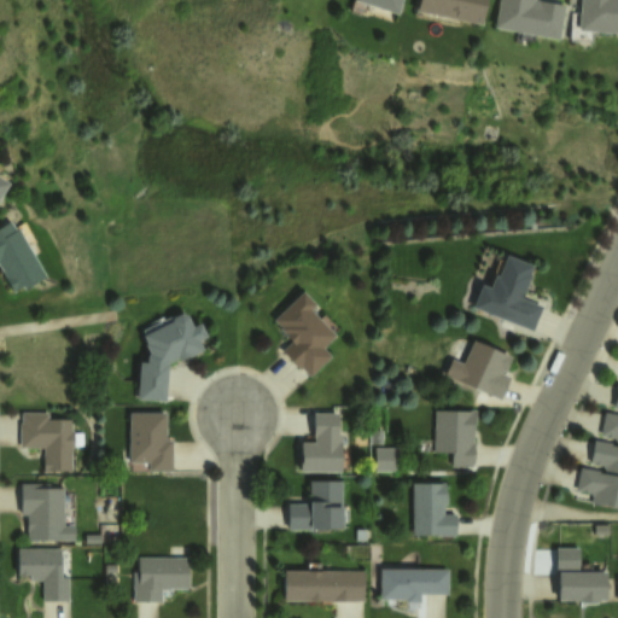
[(357,0),(356,4),(398,19),(404,0),(357,0)]
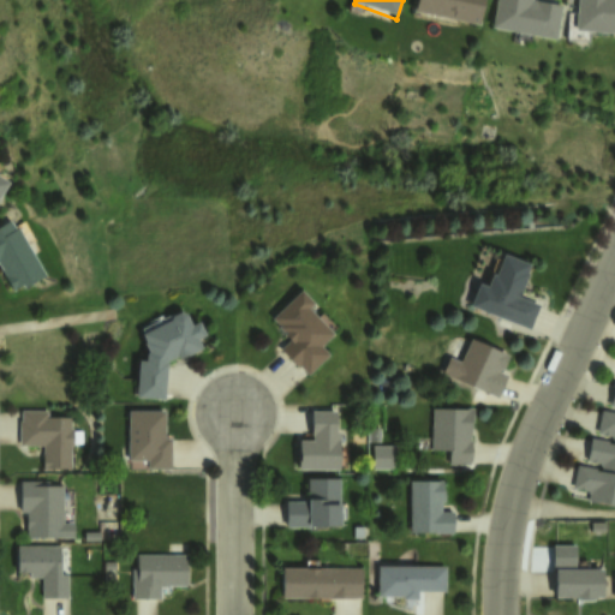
[(411,10),(412,0),(482,0),(477,24),(411,10)]
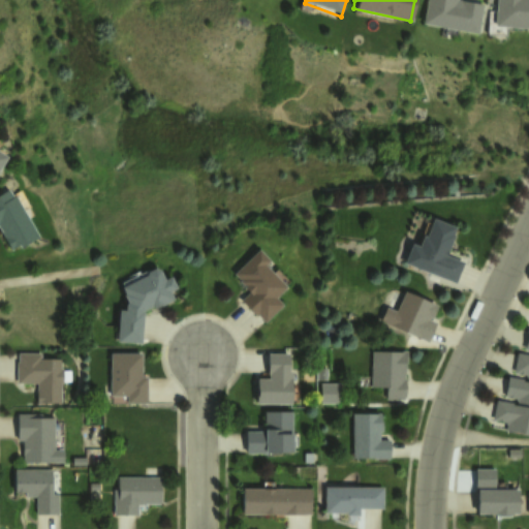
[(425,0),(421,22),(475,33),(480,3),(465,0),(425,0)]
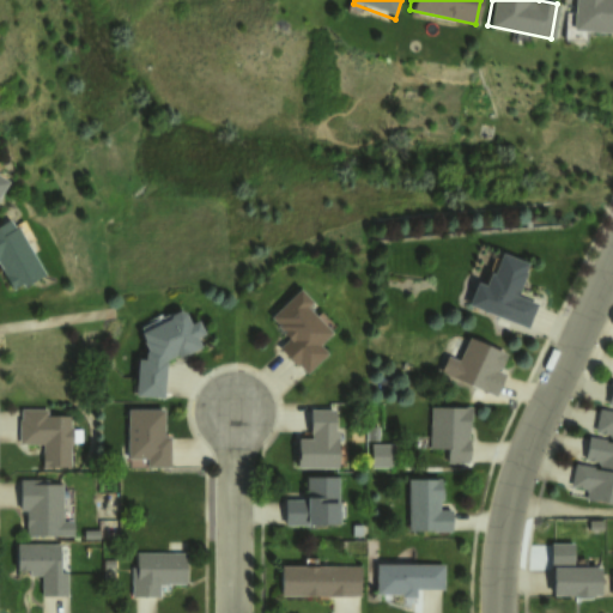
[(572,0),(612,0),(612,31),(571,30),(572,0)]
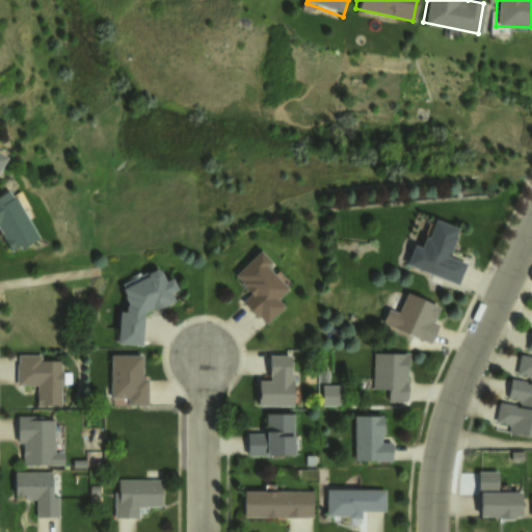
[(0,145),(16,155),(0,181),(0,145)]
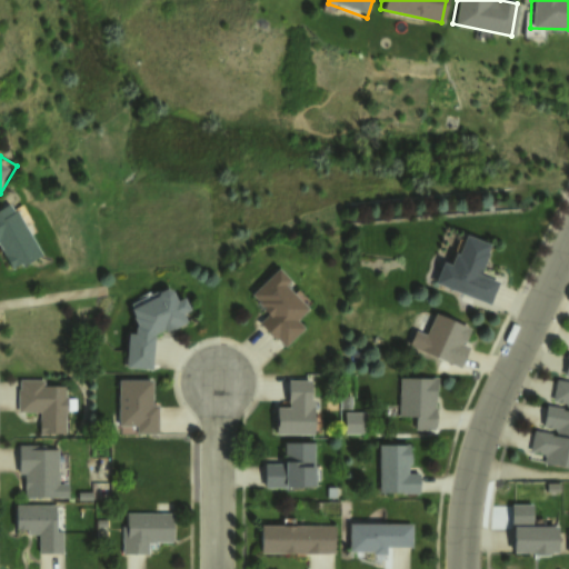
[(0,209),(11,203),(42,258),(17,272),(0,245),(0,209)]
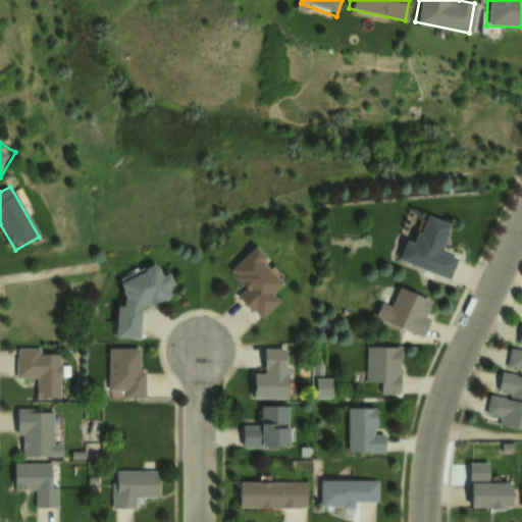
[(429,218),(423,233),(418,237),(414,246),(408,244),(401,260),(449,279),(456,262),(439,256),(451,227),(429,218)]
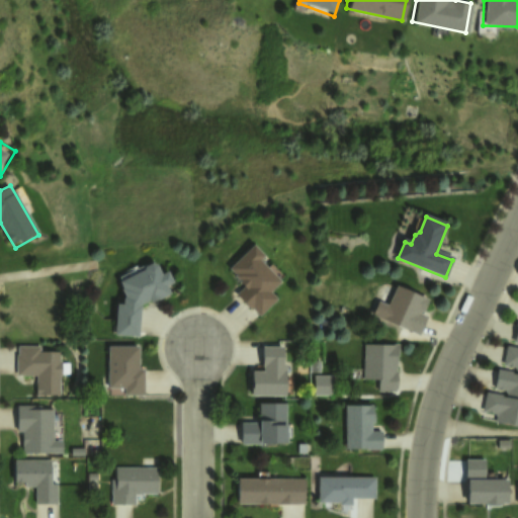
[(255,242),(238,261),(243,265),(237,272),(241,276),(238,280),(243,285),(239,289),(242,292),(236,298),(263,323),(281,301),(276,296),(288,281),(268,264),(274,258),(255,242)]
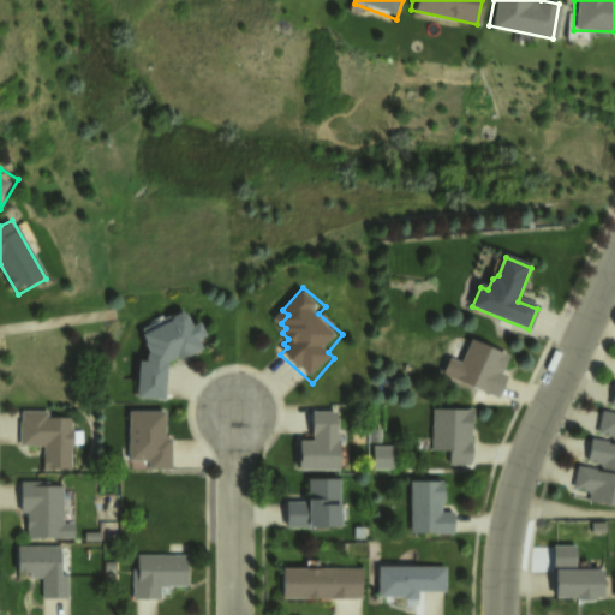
[(185,312),(173,320),(169,324),(147,338),(150,354),(147,358),(147,363),(138,363),(138,404),(167,404),(167,368),(206,348),(185,312)]
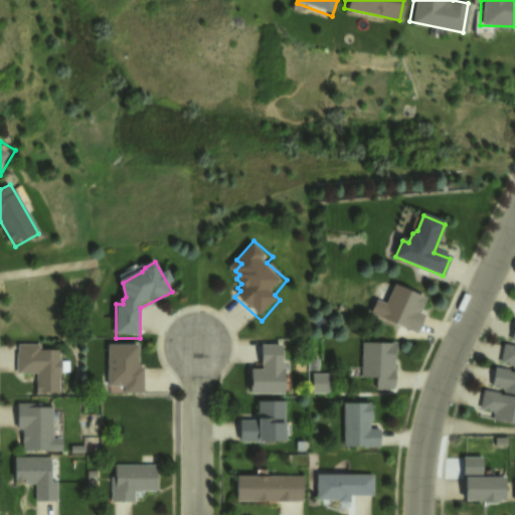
[(394,286),(386,305),(378,302),(373,312),(384,317),(380,326),(396,333),(399,326),(416,333),(422,318),(417,316),(424,299),(394,286)]
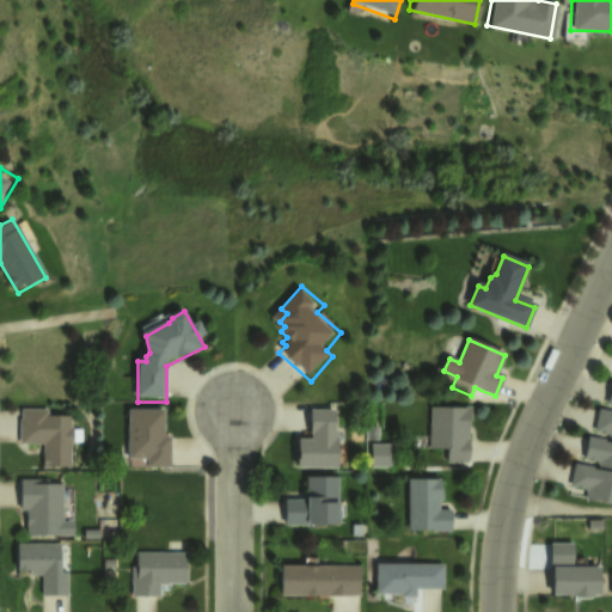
[(611,500),(587,495),(588,488),(570,484),(574,464),(598,469),(598,463),(583,460),(587,435),(611,440),(611,434),(593,430),(598,408),(611,410),(611,404),(605,404),(610,380),(611,380),(611,500)]
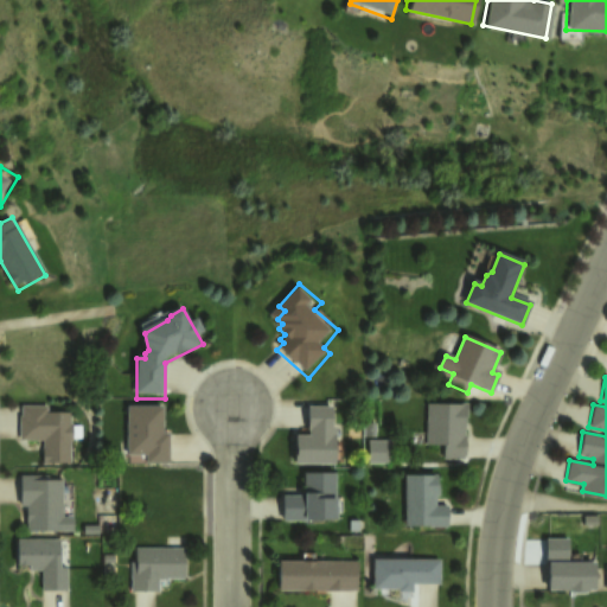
[(127,407),(167,406),(168,465),(138,465),(138,458),(128,458),(127,407)]
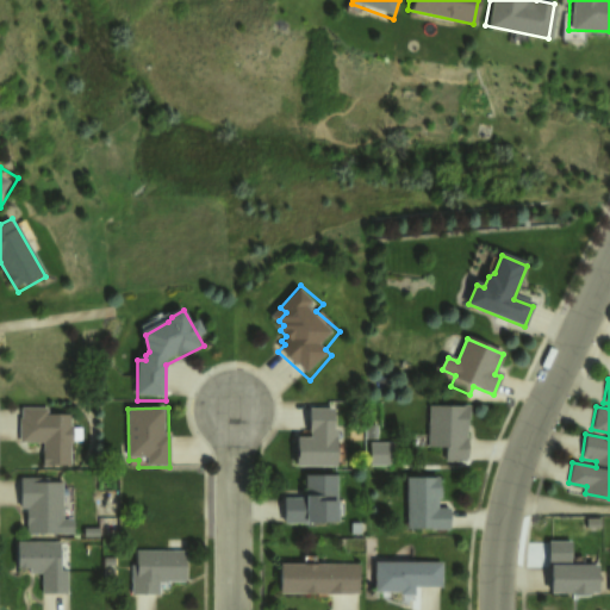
[(22,410),(22,421),(17,421),(17,436),(23,436),(24,446),(43,446),(44,472),(73,472),(72,418),(50,418),(50,410),(22,410)]
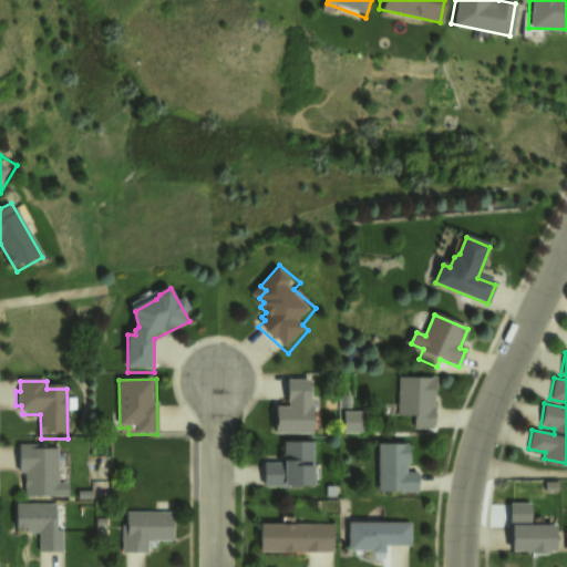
[(288,381),(287,408),(277,408),(277,440),(313,440),(315,409),(309,409),(310,381),(288,381)]
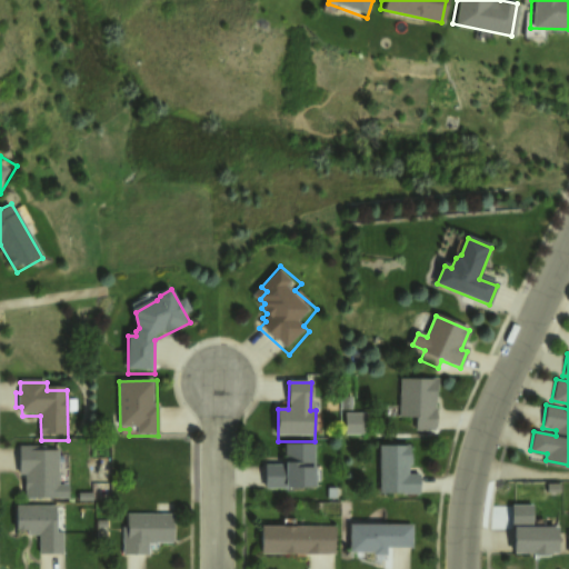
[(402,382),(401,421),(411,421),(411,432),(437,432),(437,382),(402,382)]
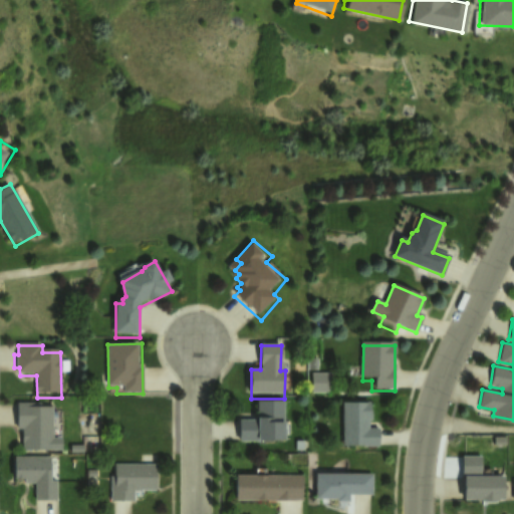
[(286,402),(258,403),(258,419),(241,419),(241,434),(258,434),(258,443),(287,443),(286,402)]
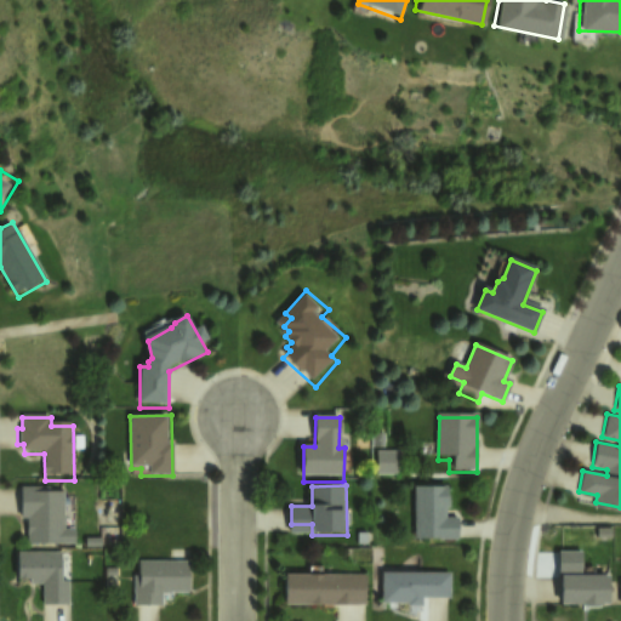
[(22,488),(36,488),(36,493),(69,493),(69,530),(79,529),(79,550),(30,550),(29,518),(23,518),(22,488)]
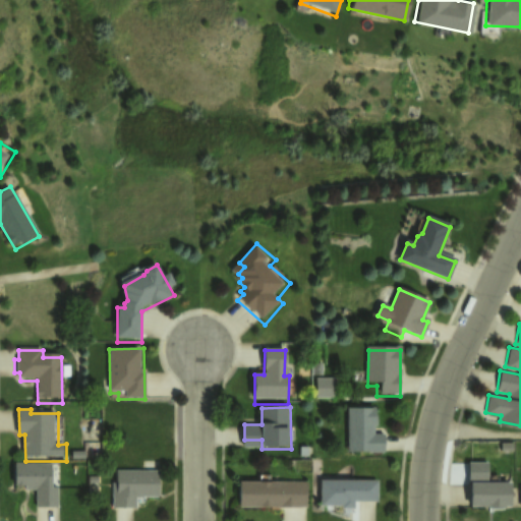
[(349,411),(348,458),(390,458),(390,437),(375,437),(375,411),(349,411)]
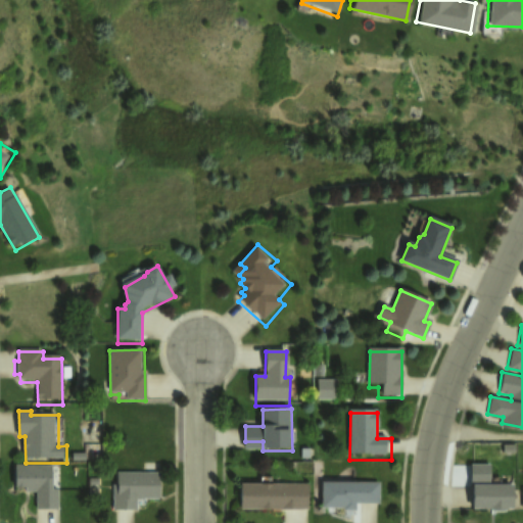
[(16,466),(16,490),(30,490),(30,495),(37,495),(38,514),(60,514),(60,490),(53,490),(53,466),(16,466)]
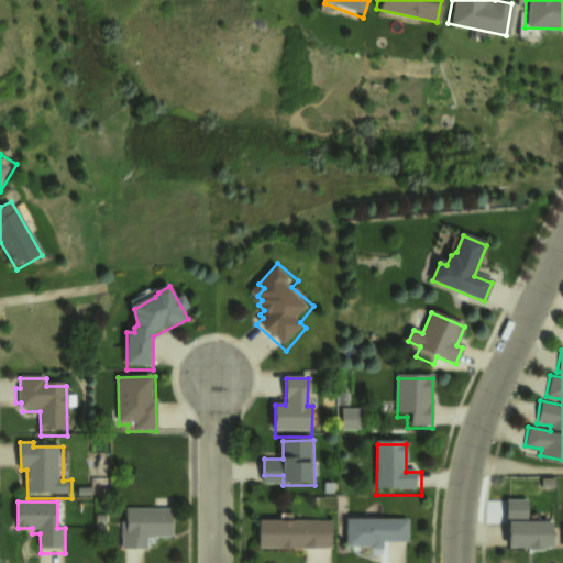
[(170,510),(170,538),(147,538),(146,552),(125,551),(127,540),(121,540),(121,522),(127,522),(127,509),(170,510)]
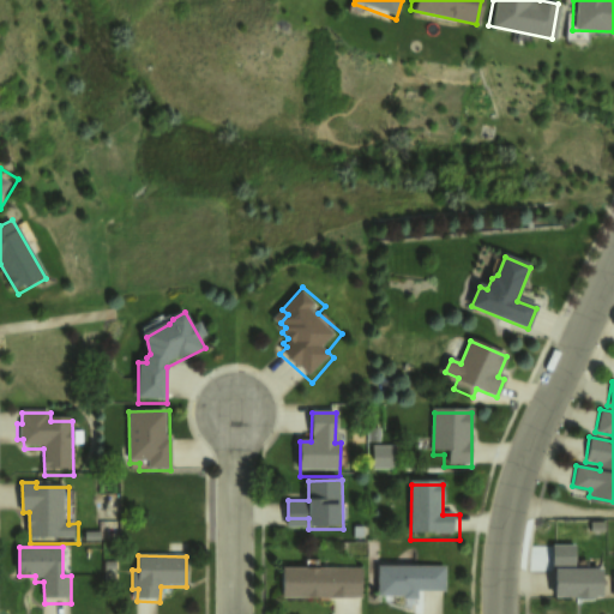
[(445,569),(445,594),(419,594),(419,603),(403,603),(403,596),(383,596),(381,570),(445,569)]
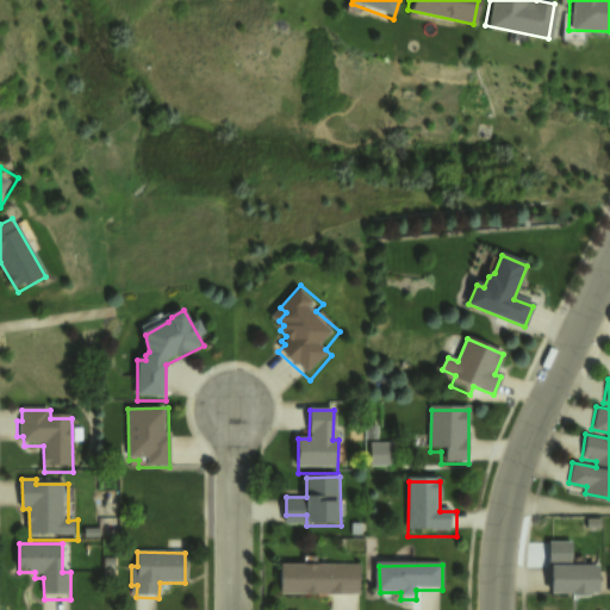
[(361,566),(282,566),(282,597),(361,596),(361,566)]
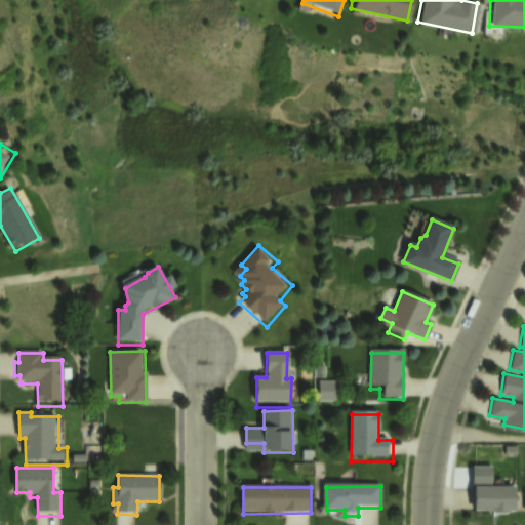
[(474,488),(515,487),(515,512),(474,513),(474,488)]
